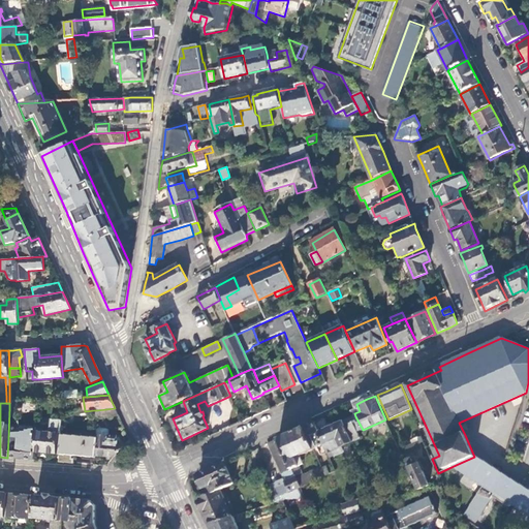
[(118,415),(115,408),(97,410),(97,418),(118,415)]
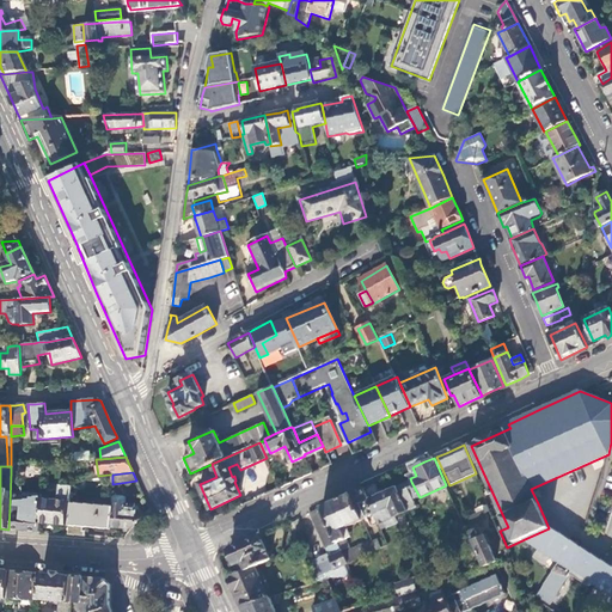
[(398,488),(408,510),(417,506),(414,500),(407,483),(402,472),(393,477),(398,488)]
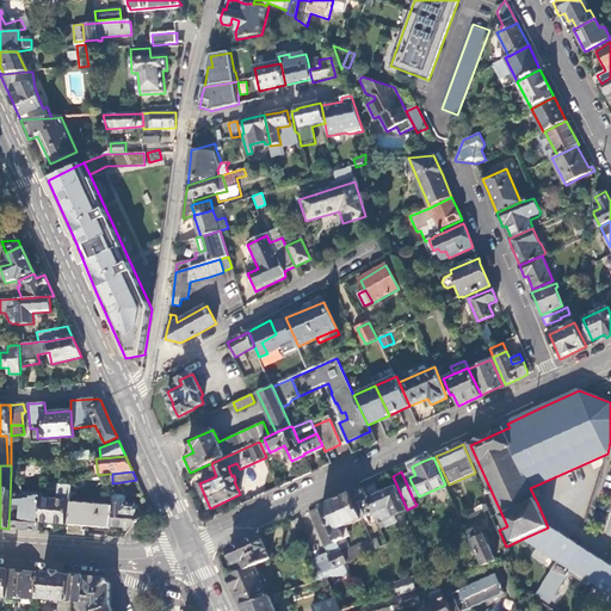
[(406,482),(413,499),(419,497),(411,481),(406,482)]
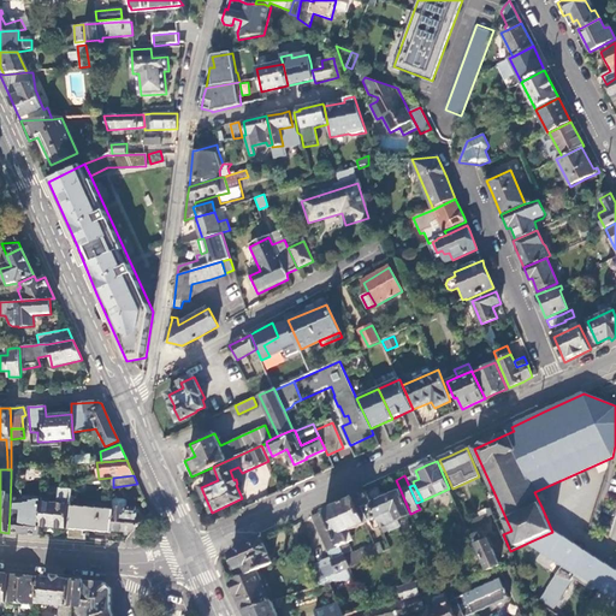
[(398,520),(410,514),(401,491),(384,498),(379,487),(374,489),(366,493),(377,516),(381,527),(386,525),(389,531),(401,526),(398,520)]
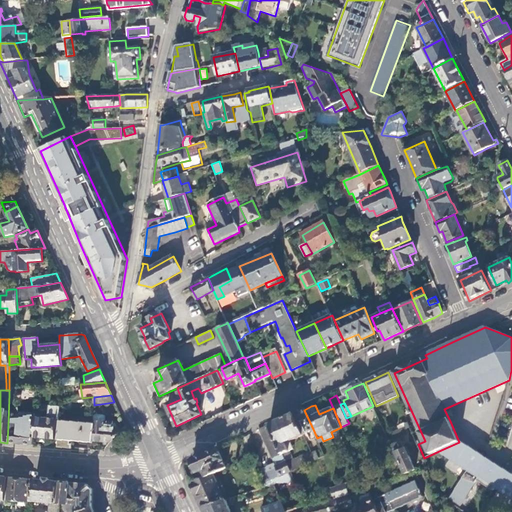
[(58,419),(59,407),(48,406),(47,418),(40,418),(40,414),(33,414),(33,417),(32,438),(54,439),(55,419),(58,419)]
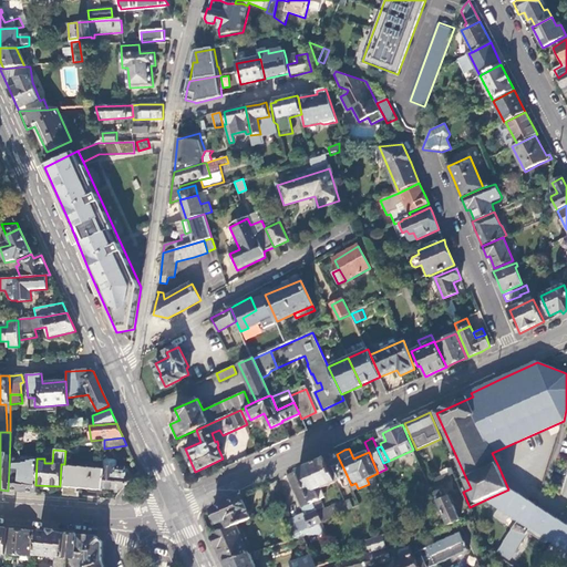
[(453,471),(445,452),(440,454),(445,471),(449,470),(450,472),(453,471)]
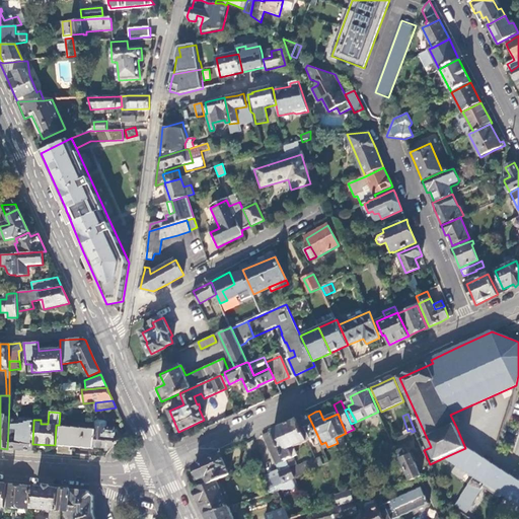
[(307,440),(317,435),(308,416),(304,418),(298,420),(307,440)]
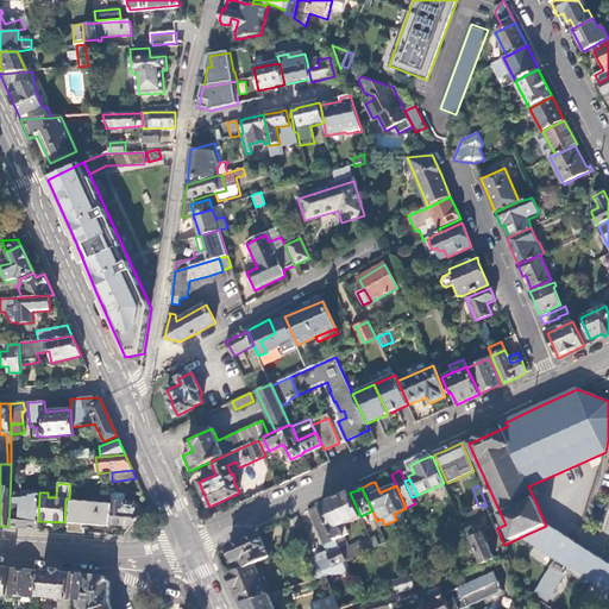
[(362,519),(360,516),(350,493),(337,498),(320,506),(337,540),(340,550),(347,546),(344,537),(350,534),(345,526),(362,519)]
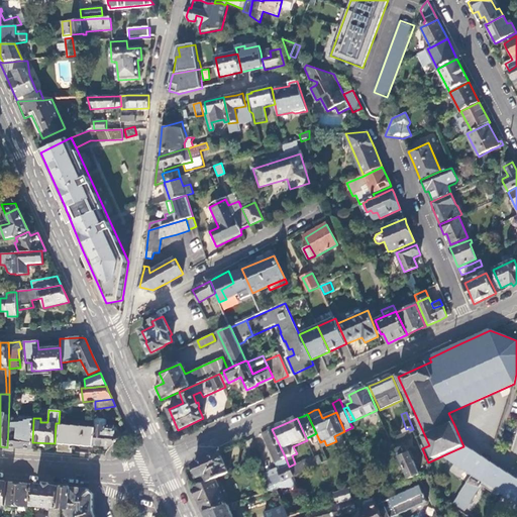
[(8,428),(7,447),(19,448),(32,449),(32,442),(33,421),(19,420),(18,428),(8,428)]
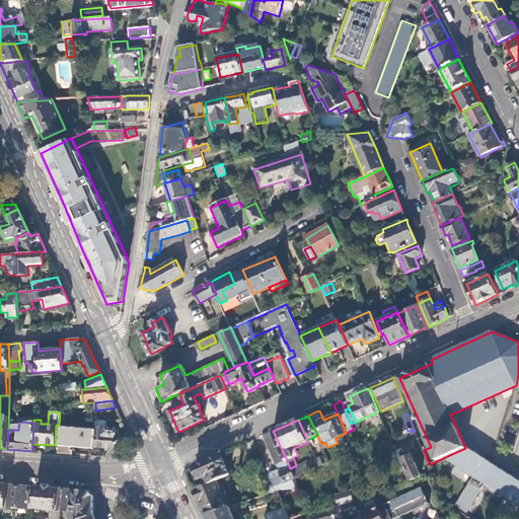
[(94,430),(59,427),(58,454),(63,454),(70,454),(71,447),(93,449),(93,448),(94,430)]
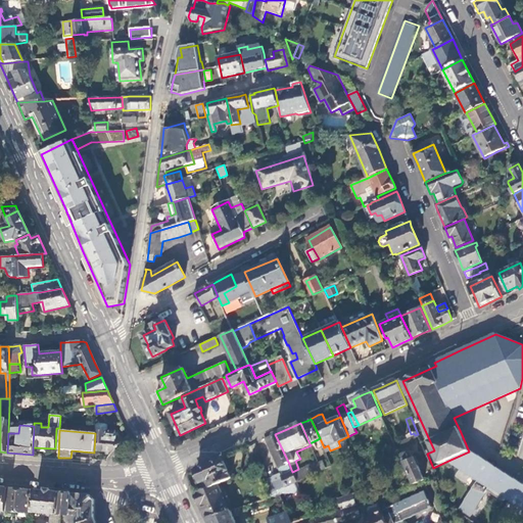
[(106,432),(95,431),(95,433),(94,452),(111,454),(116,446),(122,442),(123,438),(119,438),(113,438),(114,432),(106,432)]
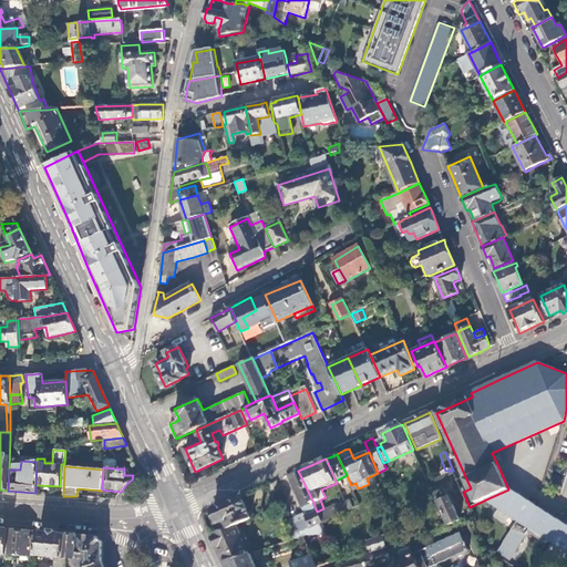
[(313,503),(298,471),(294,474),(287,476),(301,507),(302,508),(313,503)]
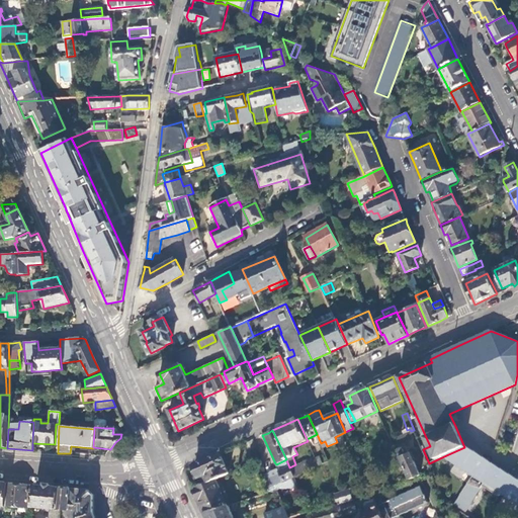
[(400,437),(402,443),(411,439),(408,434),(400,437)]
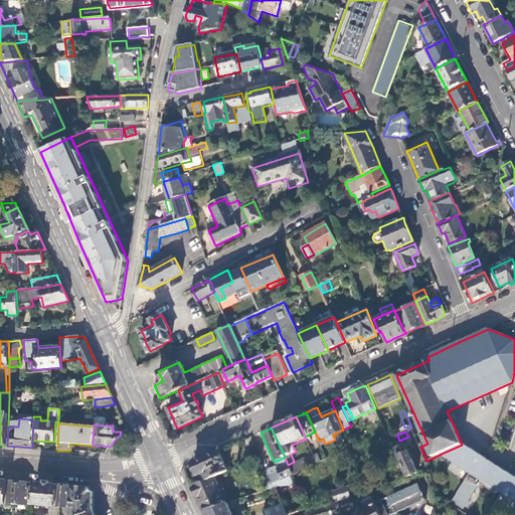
[(470,448),(462,445),(444,453),(456,459),(455,461),(473,472),(454,501),(465,508),(481,483),(496,495),(499,491),(514,500),(514,477),(506,472),(504,475),(480,464),(485,458),(470,448)]
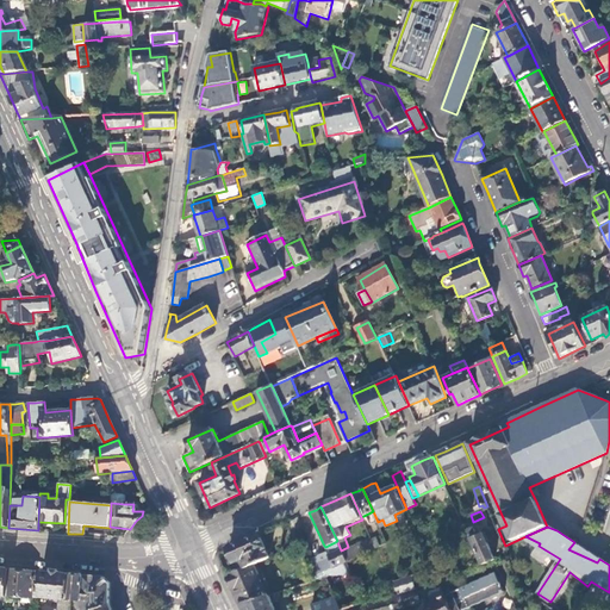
[(467,533),(483,566),(496,561),(483,535),(477,537),(473,530),(467,533)]
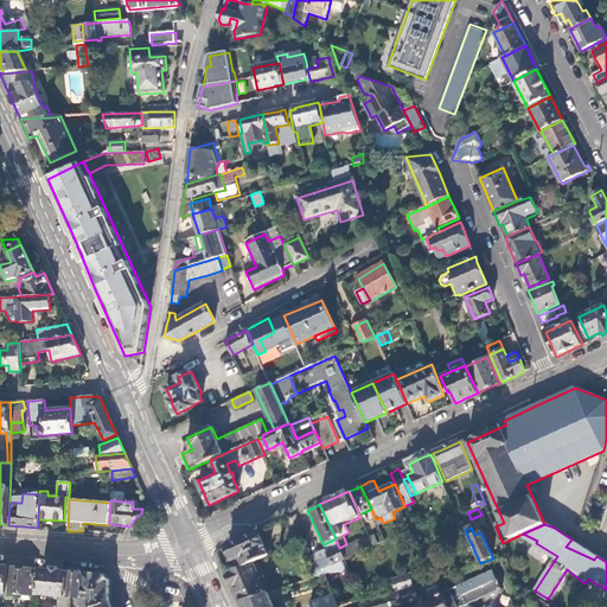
[(268,555),(259,531),(228,545),(235,560),(240,557),(243,566),(243,567),(253,562),(268,555)]
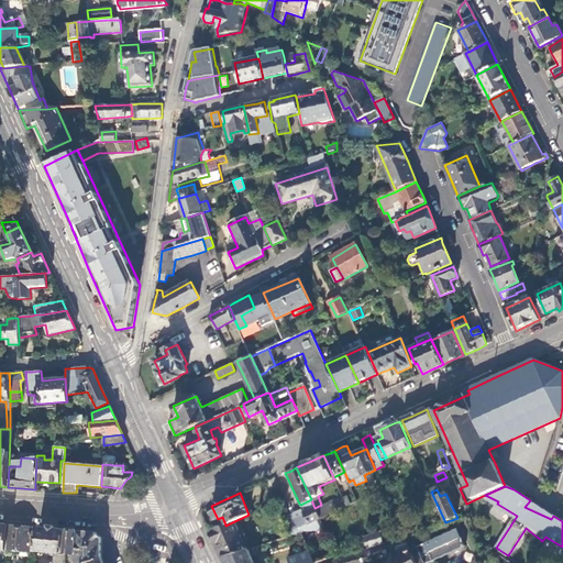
[(316,510),(319,518),(346,506),(343,498),(316,510)]
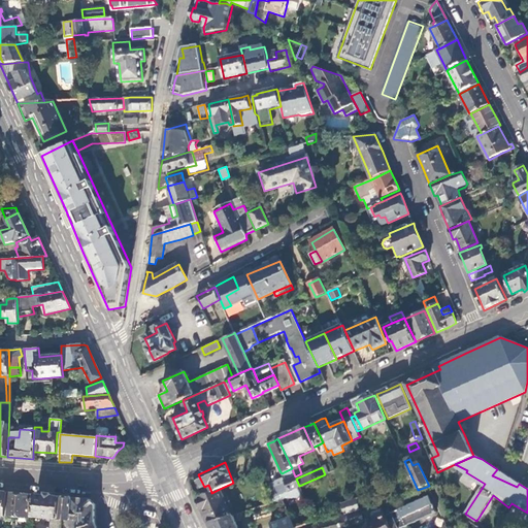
[(290,491),(299,486),(296,479),(295,476),(292,468),(282,473),(284,477),(273,483),(281,499),(283,498),(285,497),(284,496),(291,494),(290,491)]
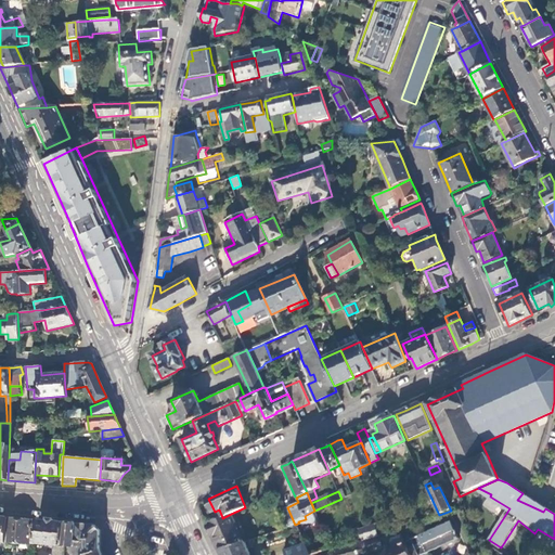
[(526,495),(523,493),(517,500),(543,512),(545,508),(538,503),(526,495)]
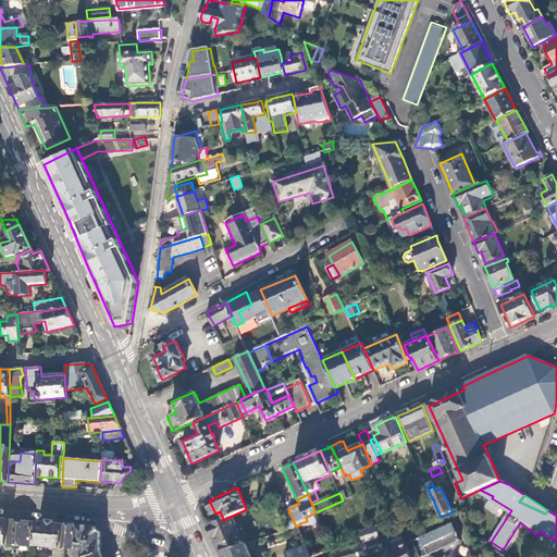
[(286,530),(296,527),(288,509),(284,511),(286,530)]
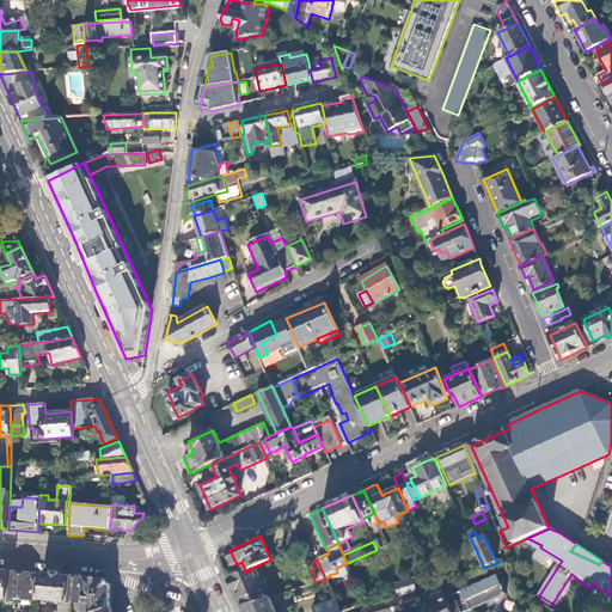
[(269,598),(255,567),(245,571),(245,570),(228,577),(236,595),(242,607),(269,598)]
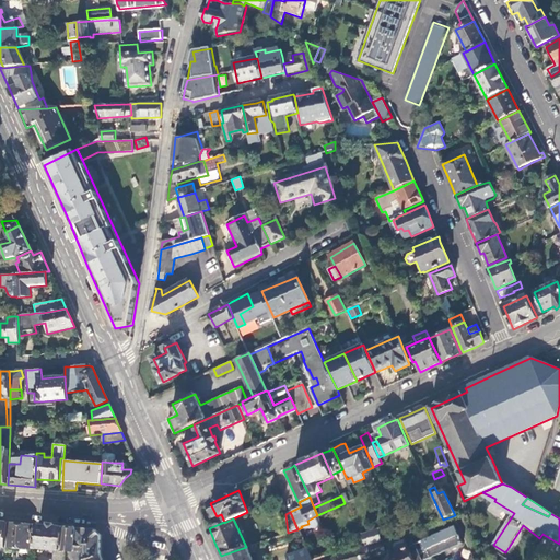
[(15,523),(8,523),(6,548),(30,549),(32,525),(15,523)]
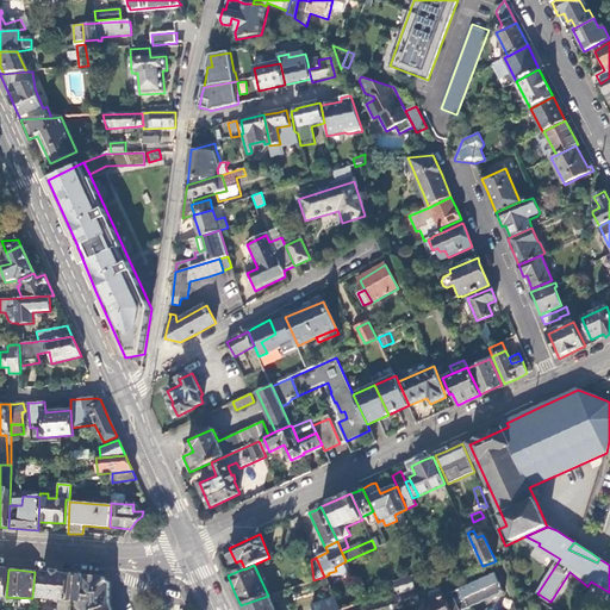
[(51,573),(41,572),(38,598),(56,599),(70,601),(70,574),(51,573)]
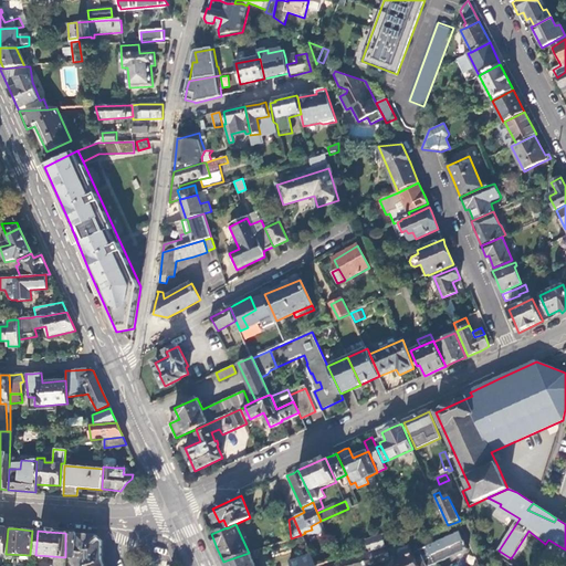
[(71,534),(65,533),(65,557),(71,557),(72,565),(88,565),(103,562),(102,551),(103,542),(97,536),(92,535),(71,534)]
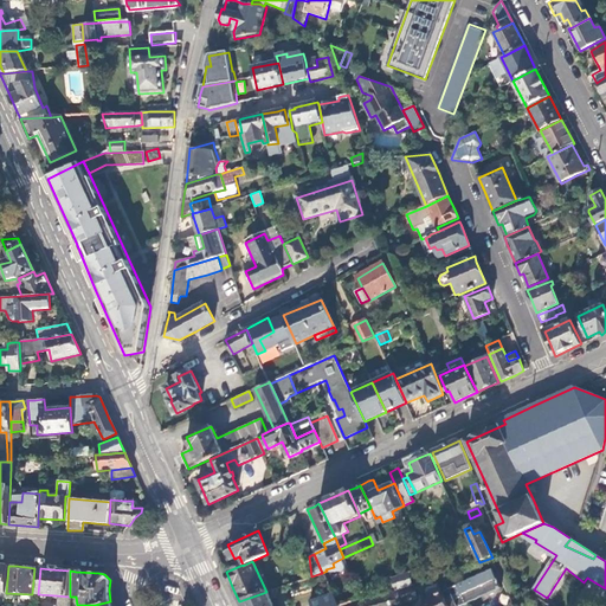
[(492,571),(443,593),(447,605),(464,605),(501,590),(492,571)]
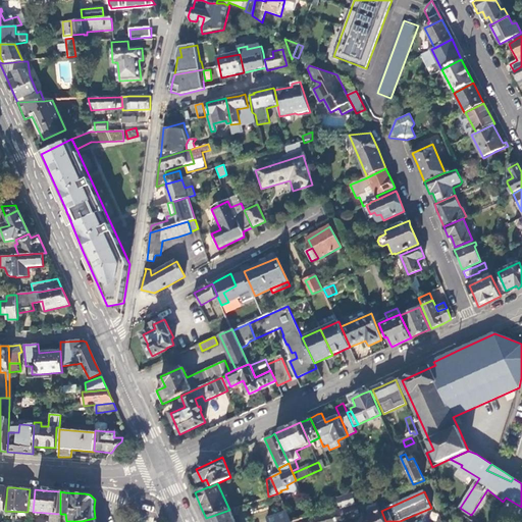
[(344,508),(356,504),(353,494),(336,499),(337,501),(332,503),(334,508),(340,507),(340,509),(344,508)]
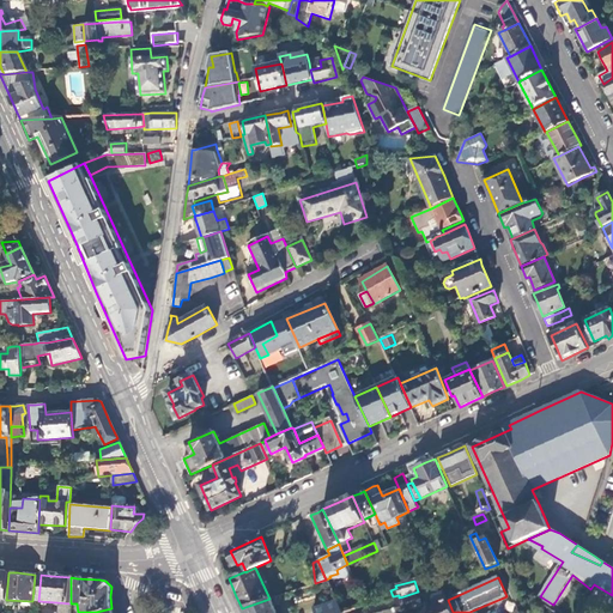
[(418,594),(418,592),(404,596),(408,611),(424,607),(419,593),(418,594)]
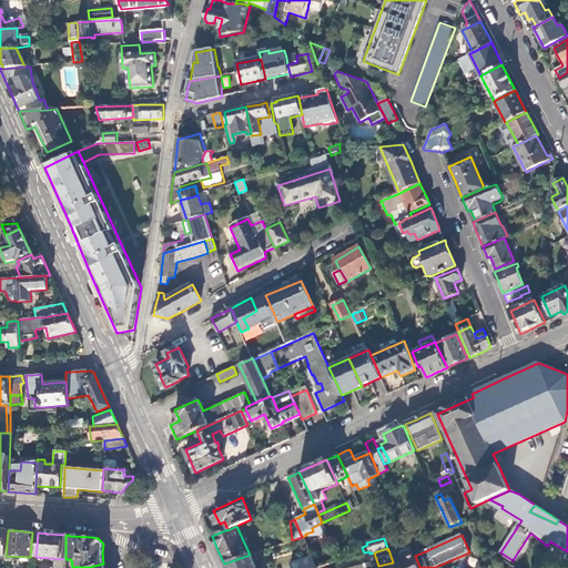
[(378,567),(378,566),(374,553),(369,554),(330,567),(324,567),(378,567)]
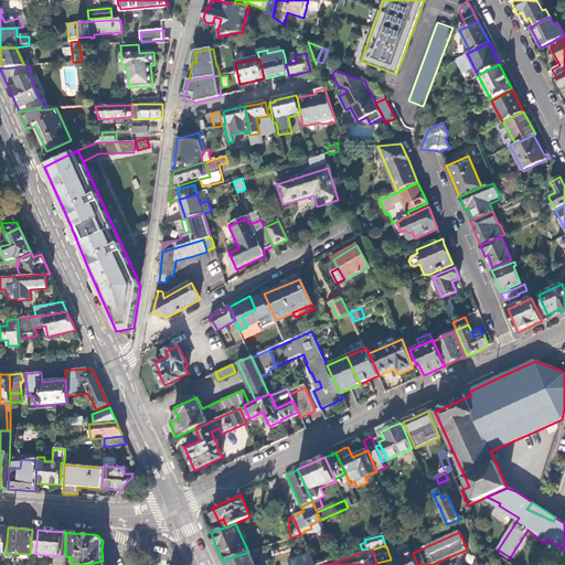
[(254,564),(248,552),(223,561),(224,564),(254,564)]
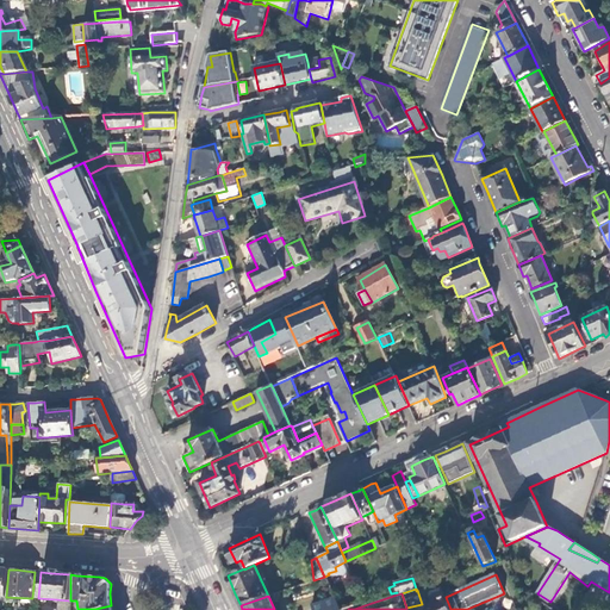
[(313,609),(348,609),(354,609),(354,605),(341,609),(336,596),(312,605),(313,609)]
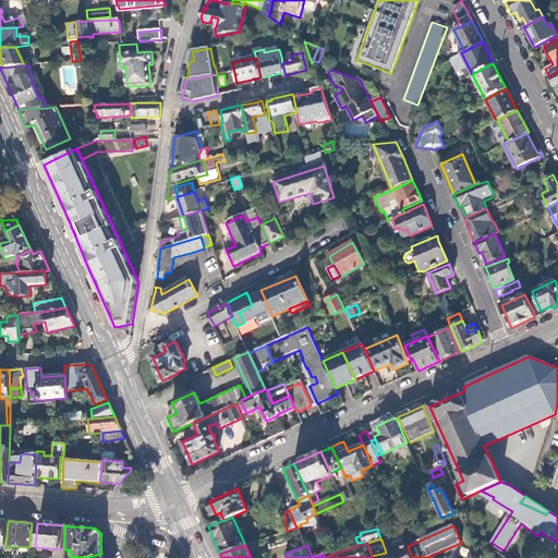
[(412,557),(408,546),(396,552),(397,554),(388,557),(412,557)]
